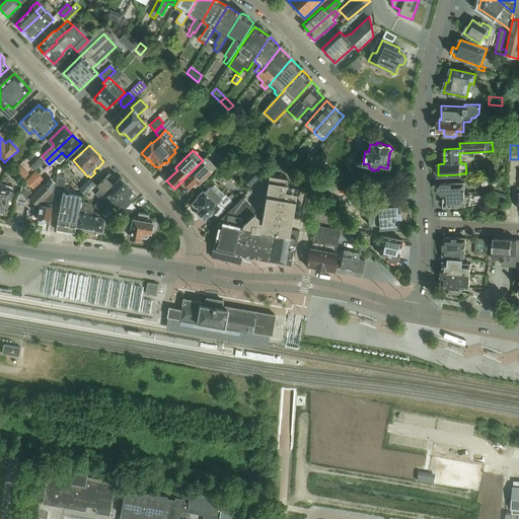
[(66,157),(62,152),(57,157),(61,162),(66,157)]
